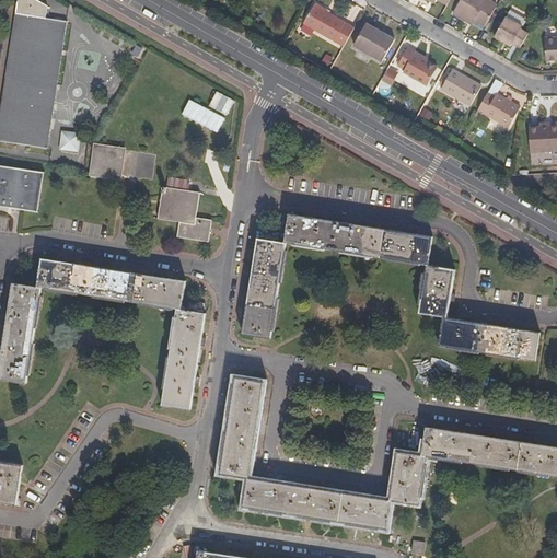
[(0,142),(46,150),(64,21),(43,19),(44,6),(34,0),(13,0),(0,101),(0,142)]
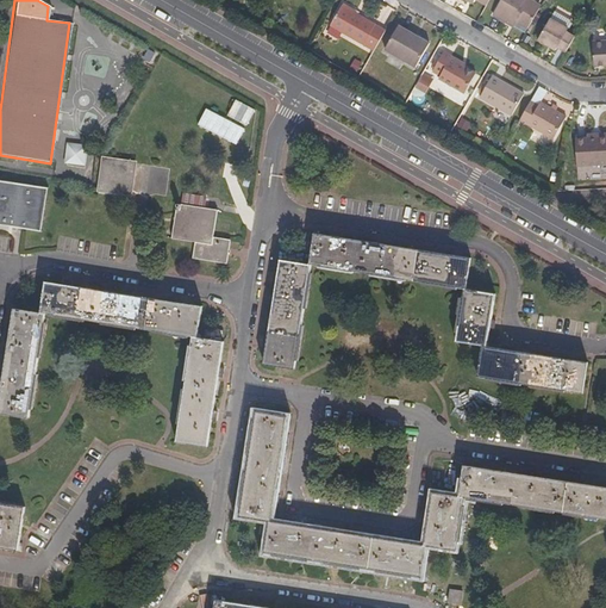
[(376,28),(344,10),(345,7),(332,0),(320,23),(364,49),(376,28)]
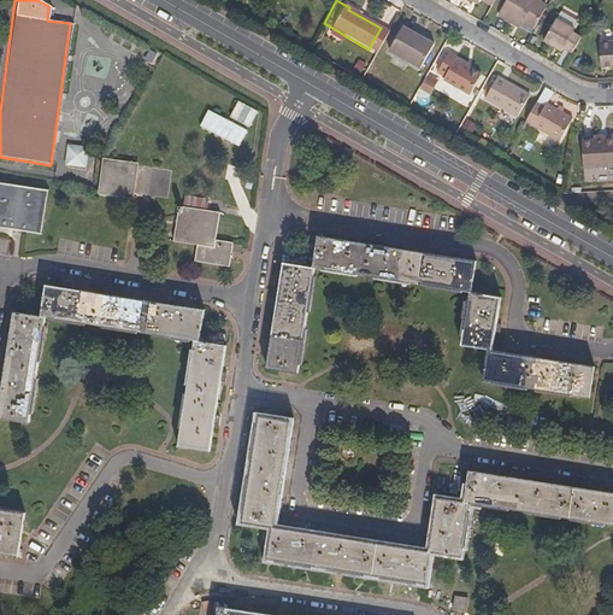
[(493,0),(485,13),(508,27),(520,33),(524,25),(535,6),(524,0),(493,0)]
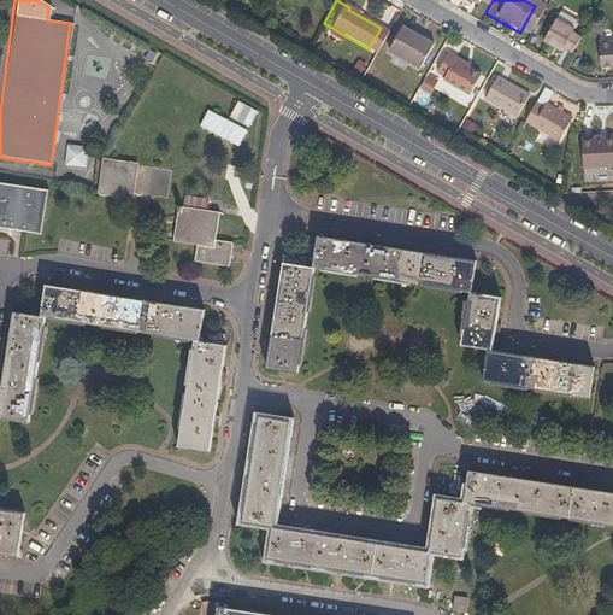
[(561,51),(570,37),(560,31),(569,17),(553,9),(548,16),(544,17),(531,39),(549,50),(553,46),(561,51)]
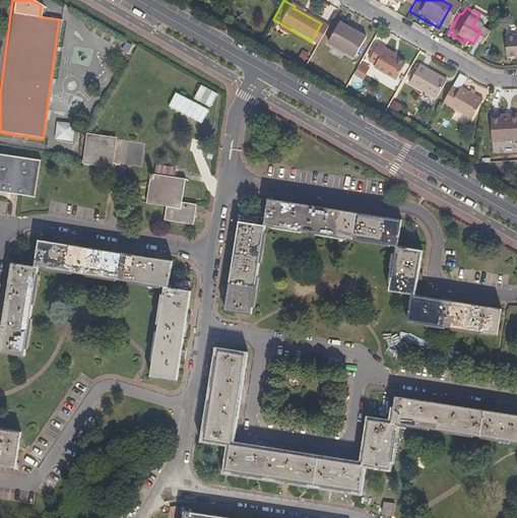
[(346,56),(358,35),(333,21),(321,42),(346,56)]
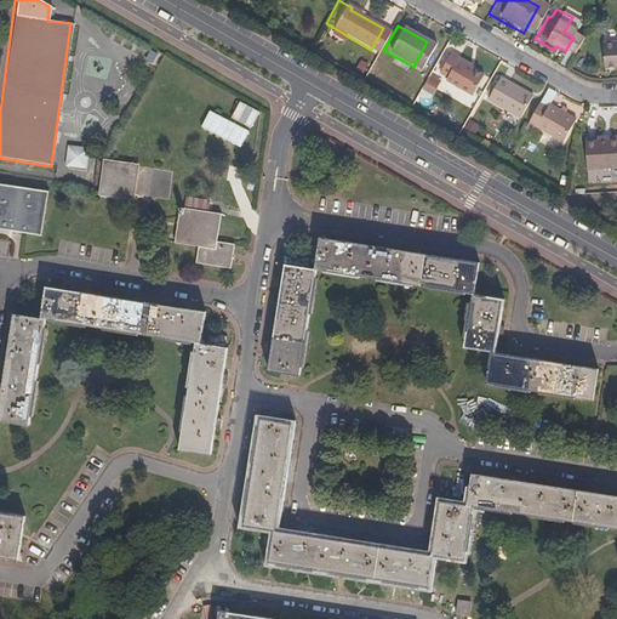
[(616,66),(616,39),(592,40),(593,66),(616,66)]
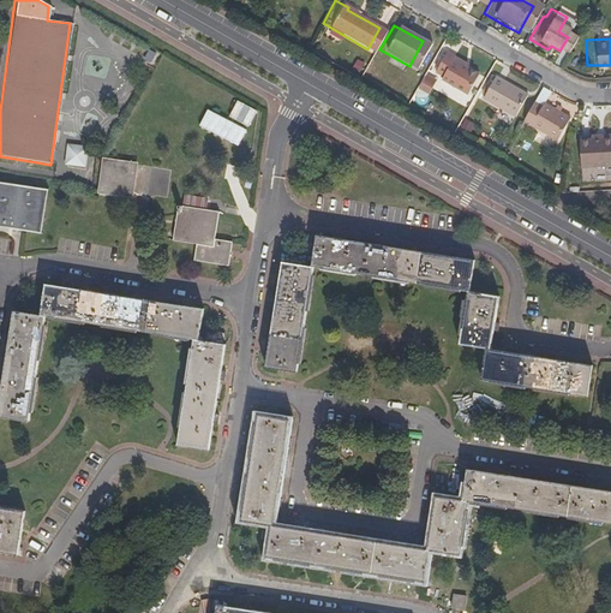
[(469,72),(444,59),(447,55),(437,51),(425,71),(432,75),(431,78),(457,93),(469,72)]
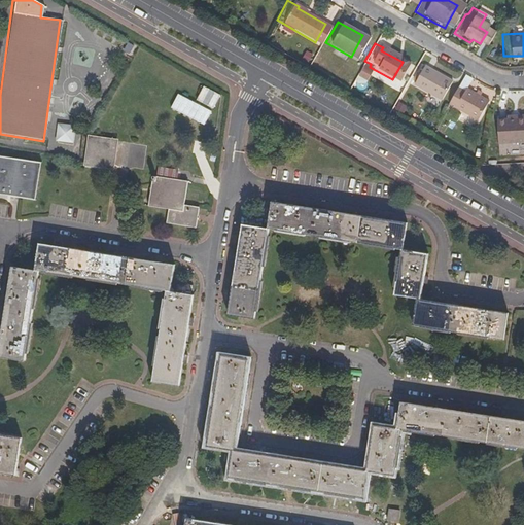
[(300,61),(307,64),(311,57),(304,53),(300,61)]
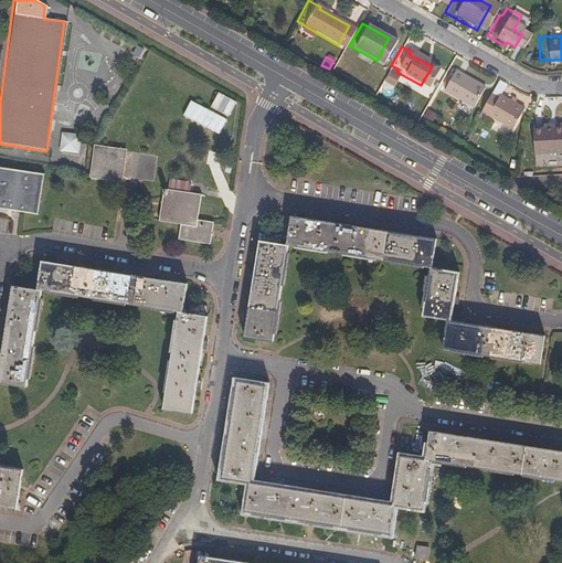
[(466,106),(478,86),(447,68),(435,88),(466,106)]
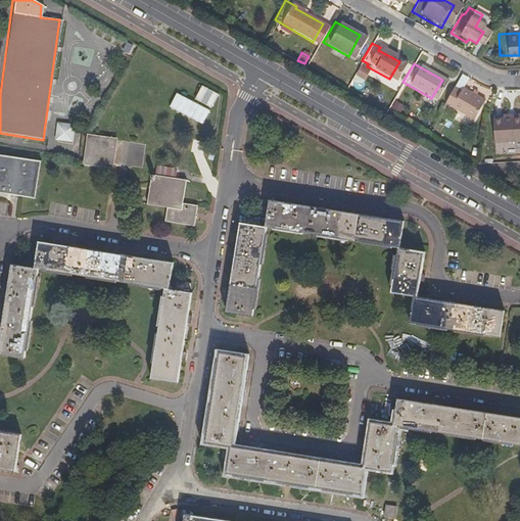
[(348,74),(356,79),(360,72),(352,66),(348,74)]
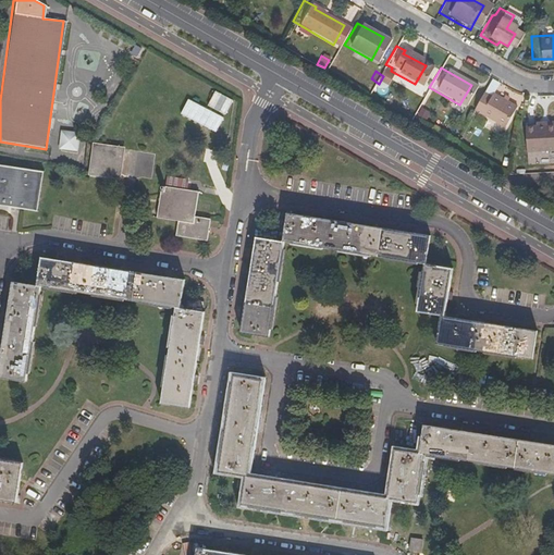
[(379,99),(386,94),(381,86),(373,91),(379,99)]
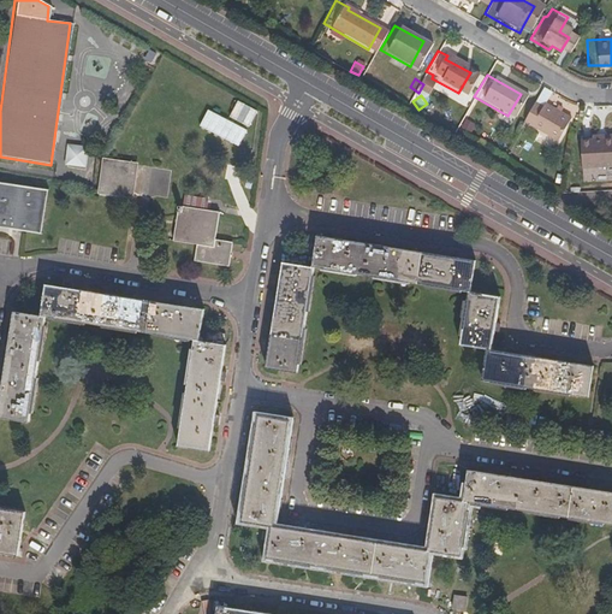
[(560,114),(536,102),(534,107),(524,101),(514,118),(548,137),(560,114)]
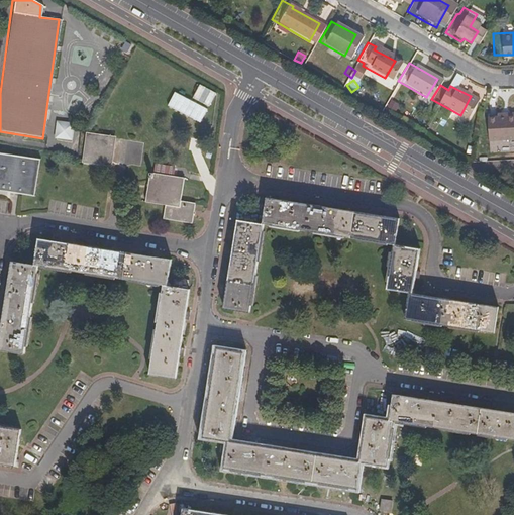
[(393,114),(397,107),(389,102),(385,109),(393,114)]
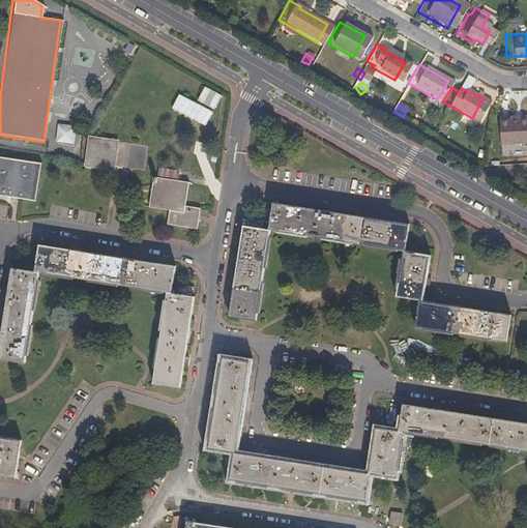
[(521,144),(520,119),(499,120),(489,120),(490,145),(521,144)]
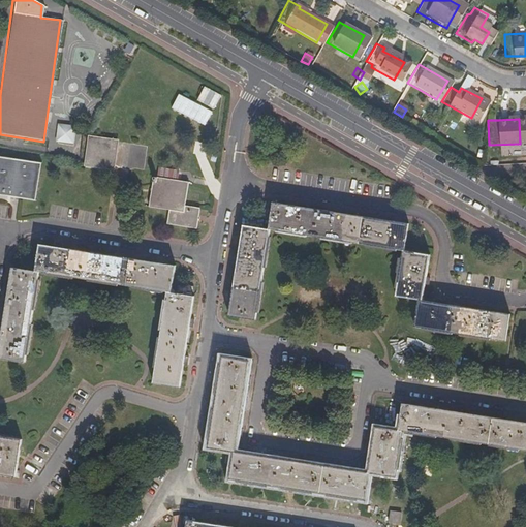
[(69,144),(72,125),(54,123),(52,141),(69,144)]
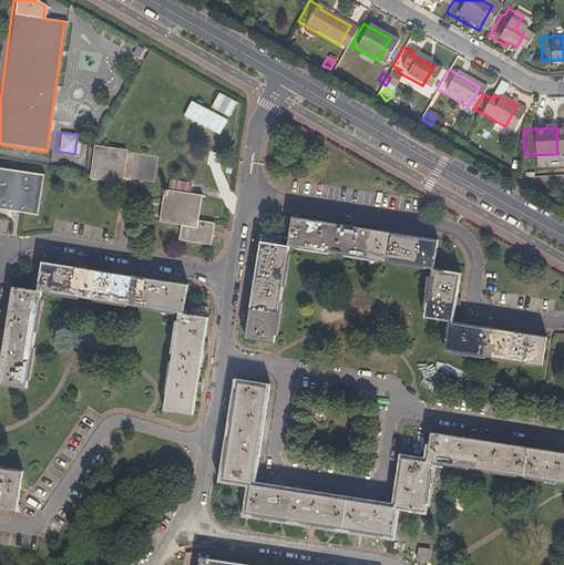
[(121,182),(124,152),(110,150),(110,147),(94,146),(91,178),(121,182)]
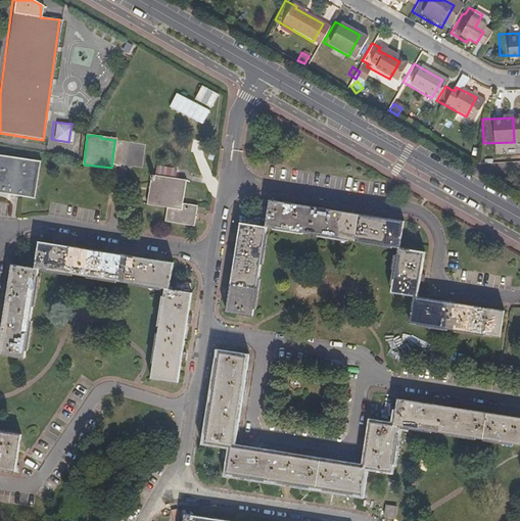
[(0,193),(36,199),(40,161),(0,155),(0,193)]
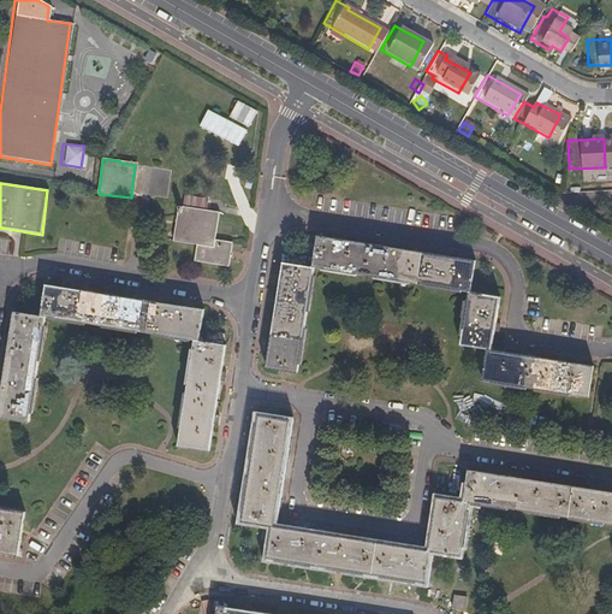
[(213,238),(218,211),(205,210),(207,198),(182,195),(180,205),(176,205),(170,242),(195,244),(192,261),(226,266),(231,241),(213,238)]
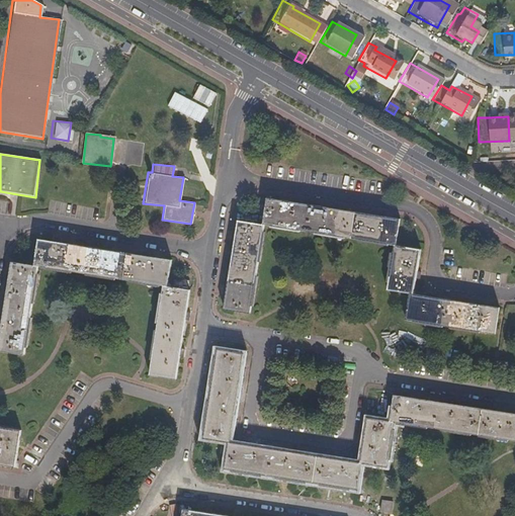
[(397,243),(401,217),(265,197),(262,223),(395,242),(388,286),(411,289),(407,317),(497,330),(501,303),(415,290),(421,246),(397,243)]
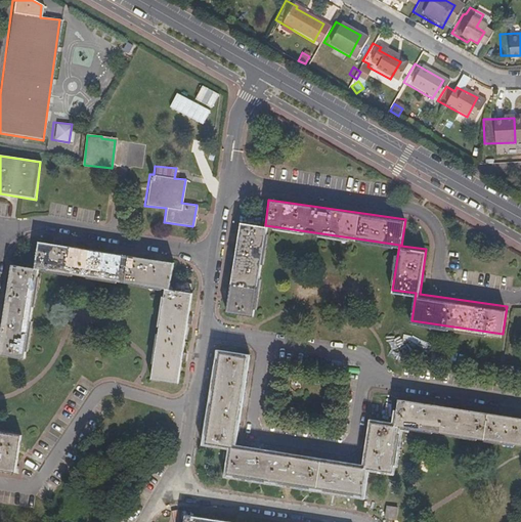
[(254,315),(265,225),(237,221),(227,311),(254,315)]
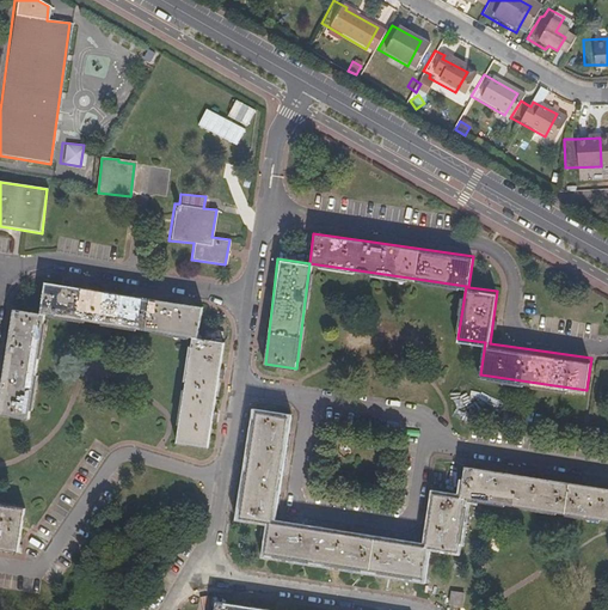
[(196,339),(202,307),(45,282),(42,315),(192,339),(176,444),(206,447),(222,342),(196,339)]
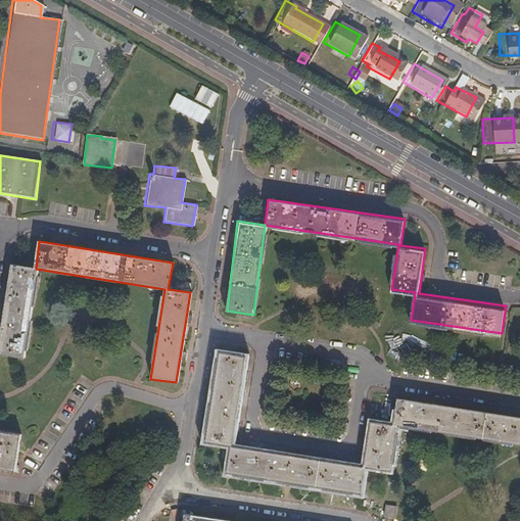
[(0,356),(21,359),(36,269),(8,265),(0,318),(0,356)]
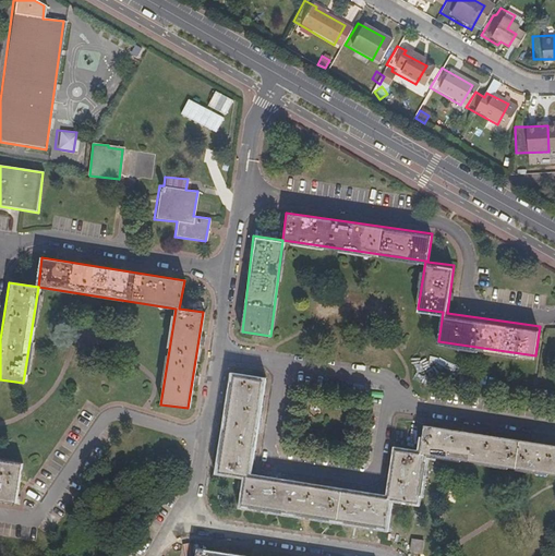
[(246,476),(263,381),(236,376),(219,472),(246,476)]
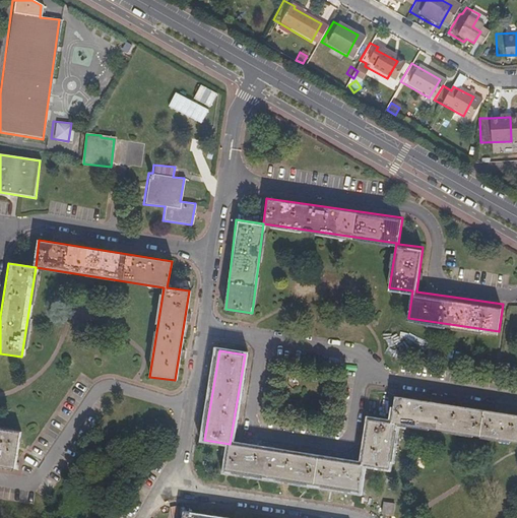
[(389,470),(396,425),(516,444),(516,415),(397,397),(393,425),(372,421),(365,466),(389,470)]
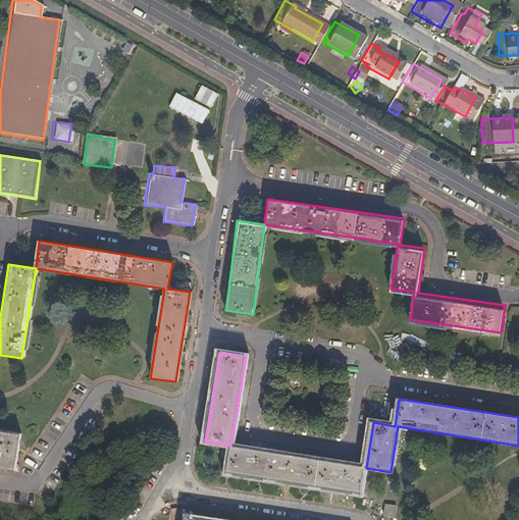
[(0,469),(12,471),(19,434),(0,430),(0,469)]
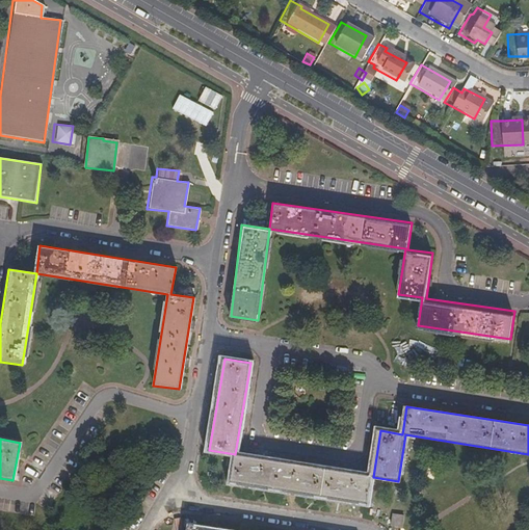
[(373,477),(235,454),(231,481),(368,504),(373,477)]
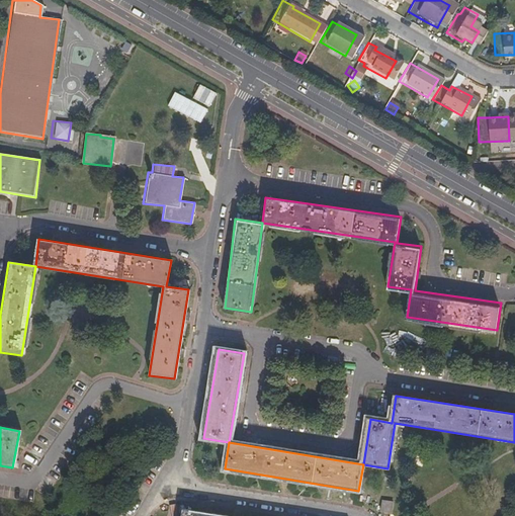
[(378,501),(376,512),(389,514),(390,503),(378,501)]
